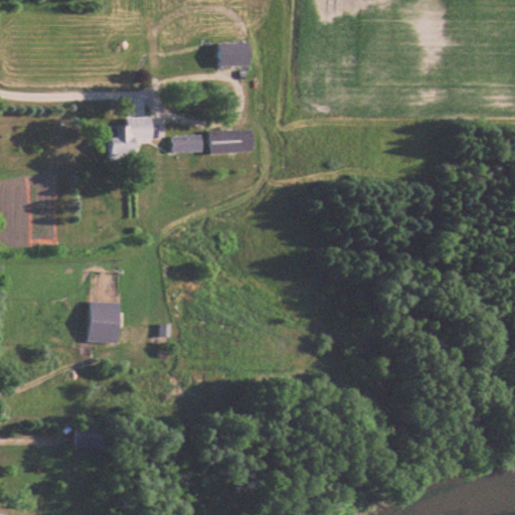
[(154,138),(154,117),(127,117),(127,125),(108,126),(109,156),(140,156),(140,138),(154,138)]
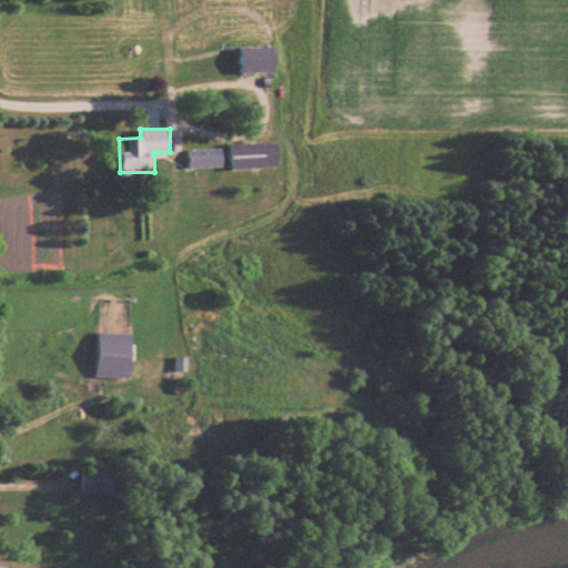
[(231,168),(281,168),(281,142),(231,142),(231,168)]
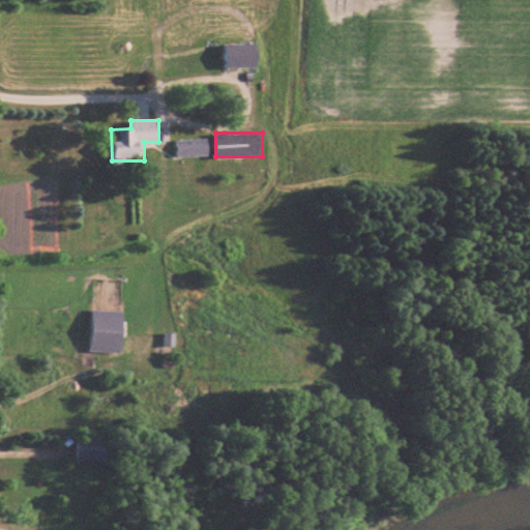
[(209,156),(209,139),(176,139),(176,156),(209,156)]
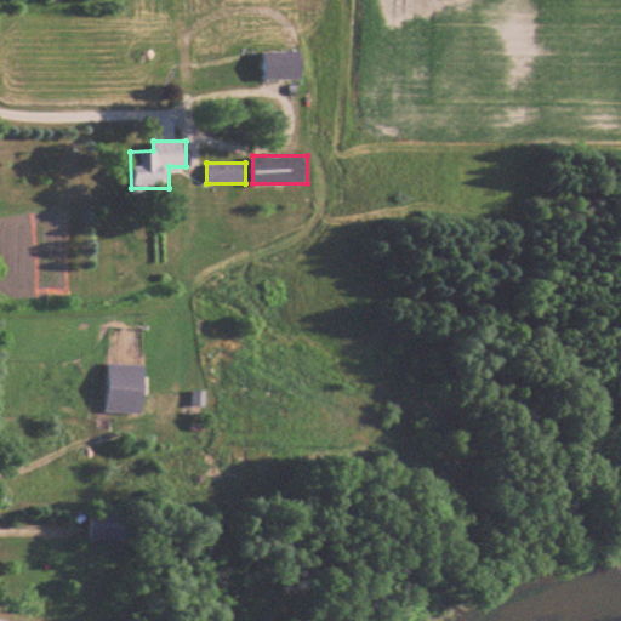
[(108,363),(108,412),(147,412),(147,363),(108,363)]
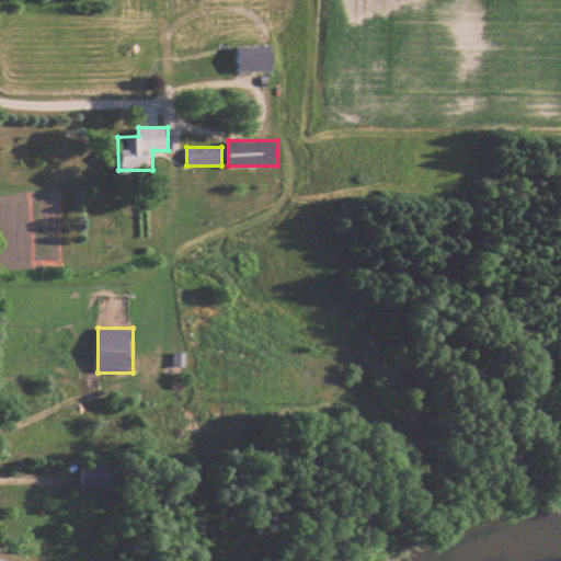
[(113,489),(113,464),(81,464),(81,489),(113,489)]
